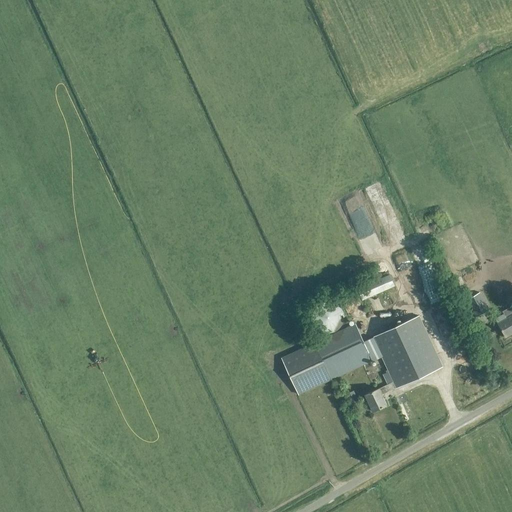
[(357,290),(362,300),(394,286),(390,276),(388,273),(383,275),(384,278),(357,290)]
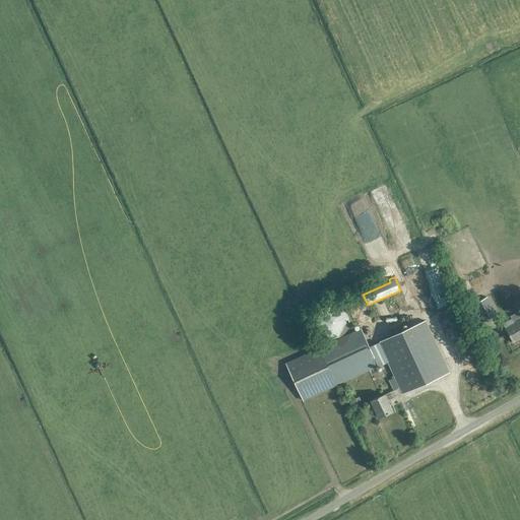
[(473,305),(483,322),(497,315),(488,297),(473,305)]
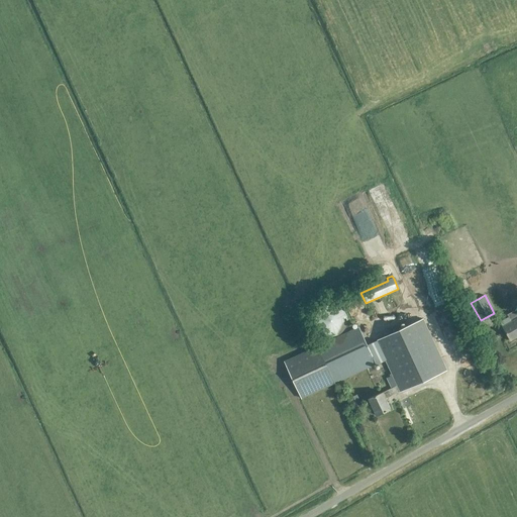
[(346,325),(346,320),(346,316),(343,311),(340,308),(336,305),(331,305),(326,305),(321,308),(318,311),(316,316),(315,320),(316,325),(318,330),(321,333),(326,335),(331,336),(336,335),(340,333),(343,330),(346,325)]
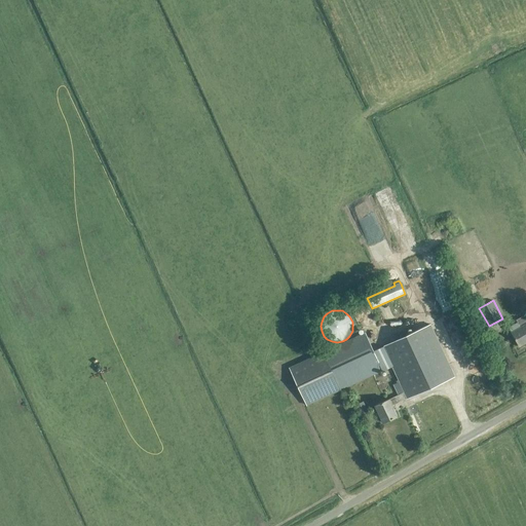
[(509,328),(512,332),(520,346),(525,342),(525,313),(516,320),(518,323),(509,328)]
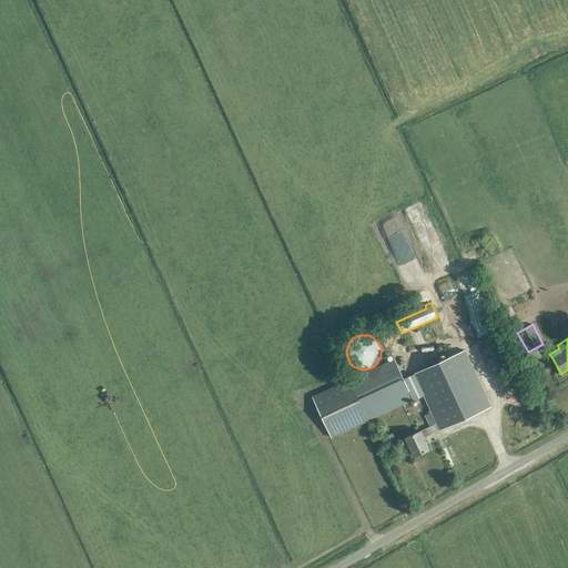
[(394,359),(348,381),(312,397),(331,438),(412,401),(423,396),(432,415),(425,417),(429,427),(421,432),(421,430),(405,438),(413,456),(428,449),(424,438),(490,407),(465,351),(413,374),(403,378),(394,359)]
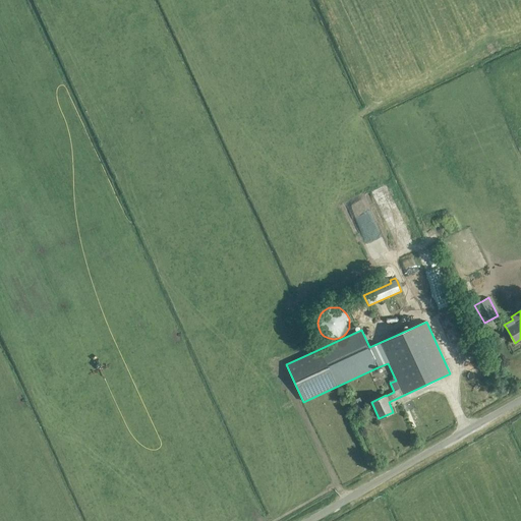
[(479,365),(468,370),(474,384),(485,380),(479,365)]
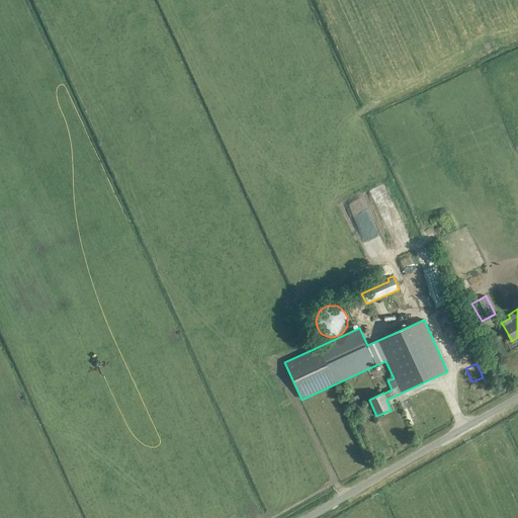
[(362,407),(358,396),(350,399),(355,410),(362,407)]
